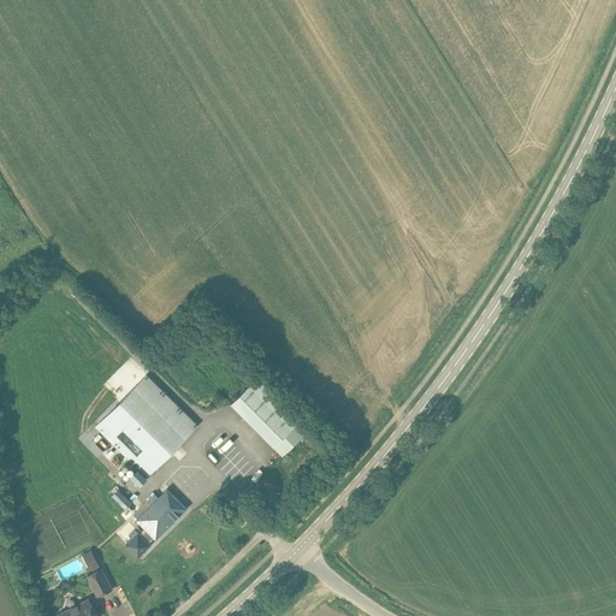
[(231,403),(273,446),(300,420),(258,377),(231,403)]
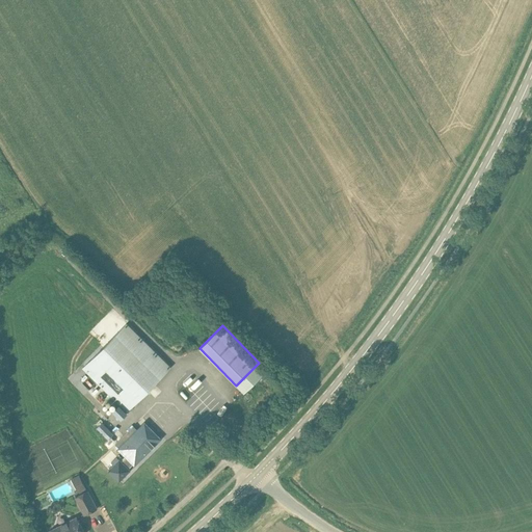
[(99,386),(118,405),(113,410),(121,418),(171,367),(141,337),(120,358),(116,355),(113,358),(102,348),(87,364),(104,380),(99,386)]
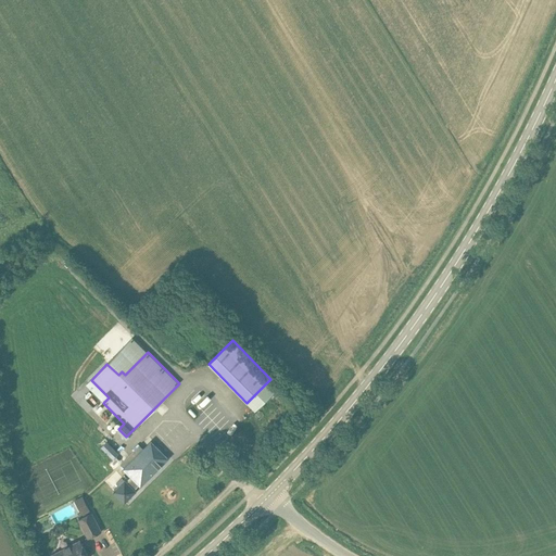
[(118,485),(113,491),(124,503),(136,491),(135,490),(139,485),(150,475),(151,476),(168,458),(151,441),(123,469),(126,472),(131,477),(127,482),(122,477),(115,482),(118,485)]
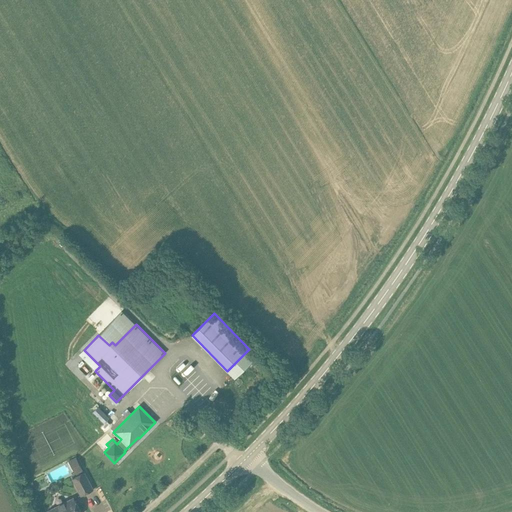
[(93,412),(104,423),(109,418),(98,407),(93,412)]
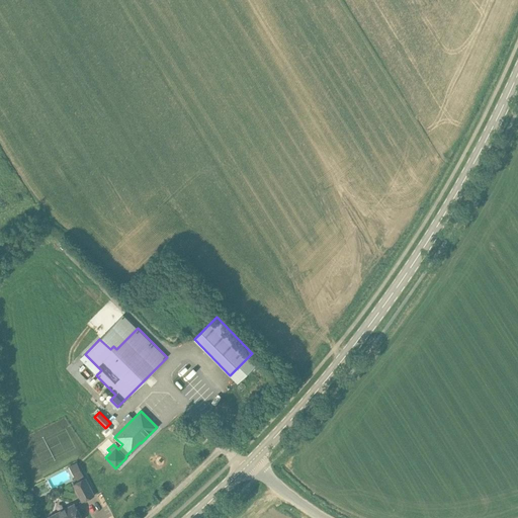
[(77,462),(71,465),(78,480),(84,477),(77,462)]
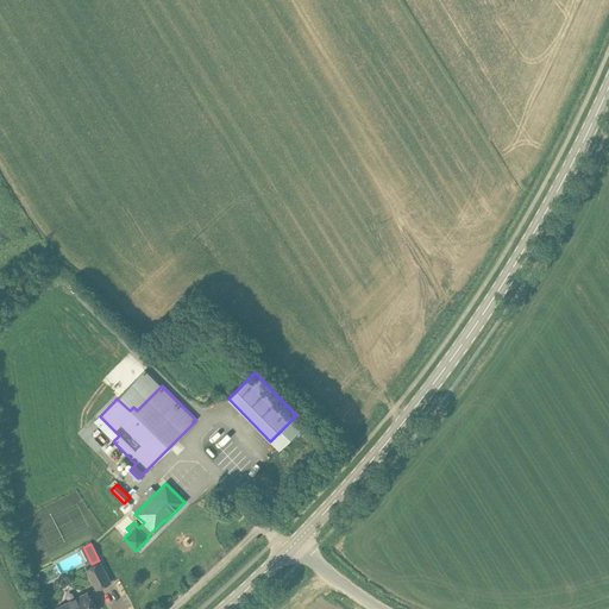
[(111,583),(100,562),(86,569),(96,590),(111,583)]
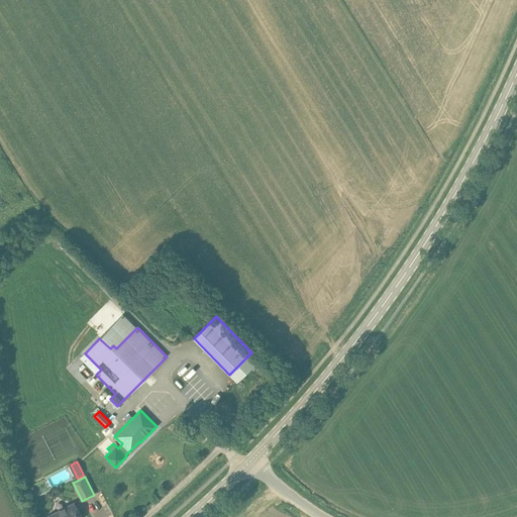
[(82,516),(75,502),(47,516),(82,516)]
